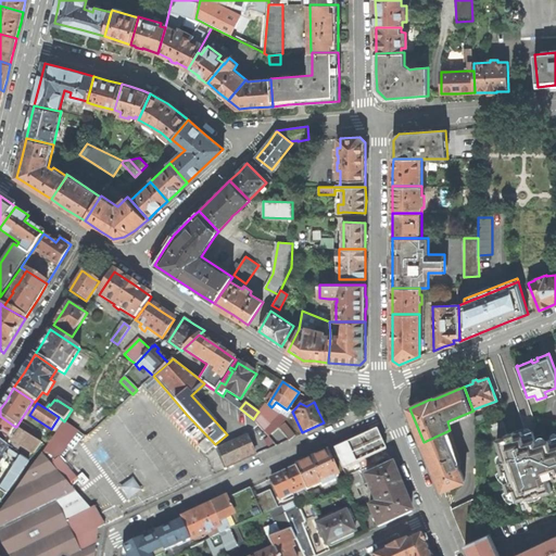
[(273,430),(257,413),(253,419),(267,434),(273,430)]
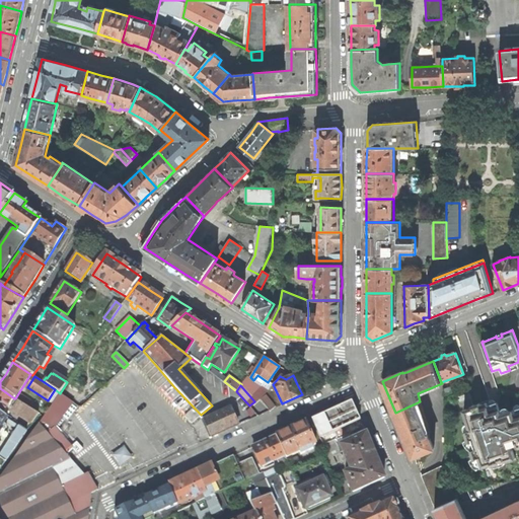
[(451,387),(443,390),(444,396),(453,392),(451,387)]
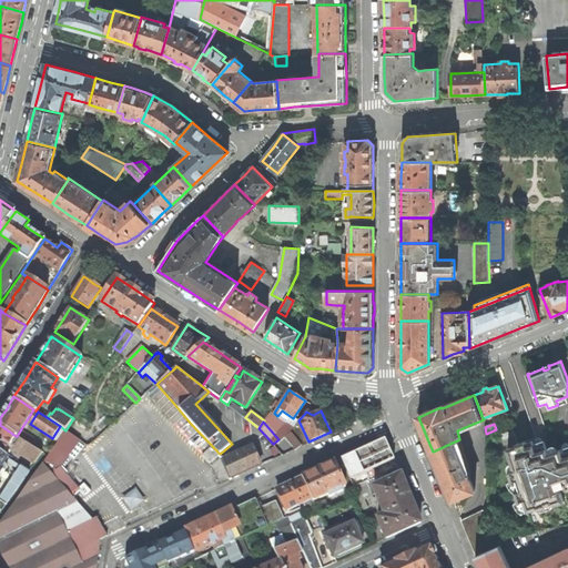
[(0,452),(3,454),(9,445),(10,446),(16,436),(0,425),(0,452)]
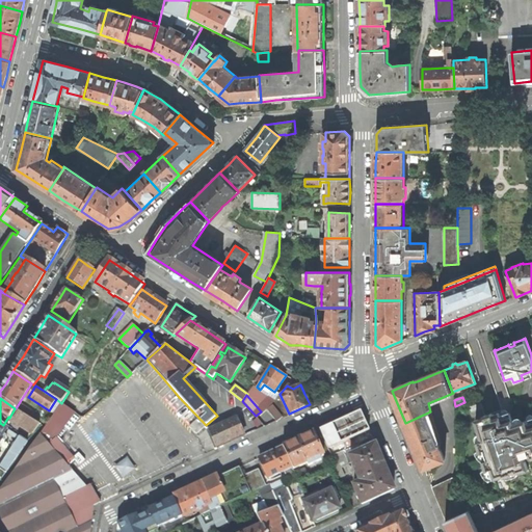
[(481,401),(469,405),(471,411),(469,413),(472,422),(476,421),(483,441),(478,443),(486,470),(491,469),(495,479),(504,476),(505,477),(512,475),(512,474),(517,472),(517,473),(529,470),(524,454),(527,453),(528,456),(531,454),(531,415),(530,415),(529,416),(528,416),(528,417),(528,418),(528,419),(528,420),(514,424),(510,413),(508,413),(508,411),(508,410),(506,409),(505,409),(504,409),(503,410),(503,411),(502,409),(501,410),(485,416),(481,401)]
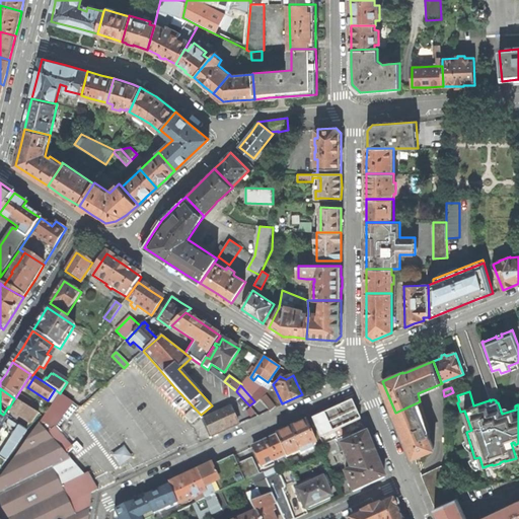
[(19,393),(15,398),(26,405),(30,400),(19,393)]
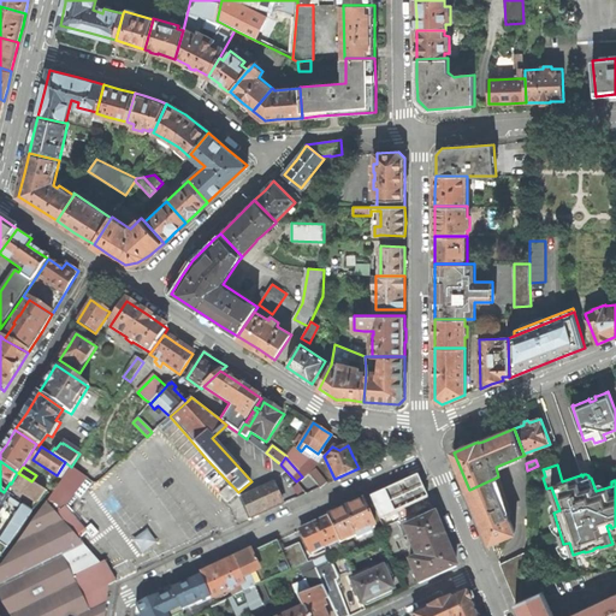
[(71,467),(46,503),(83,544),(84,543),(78,537),(84,531),(64,507),(87,477),(71,467)]
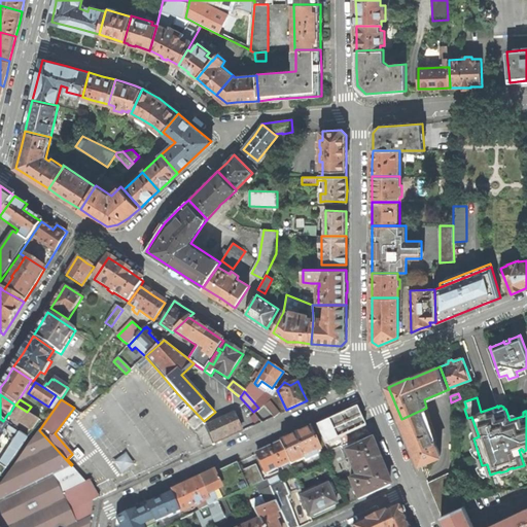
[(271,401),(265,406),(274,417),(280,413),(271,401)]
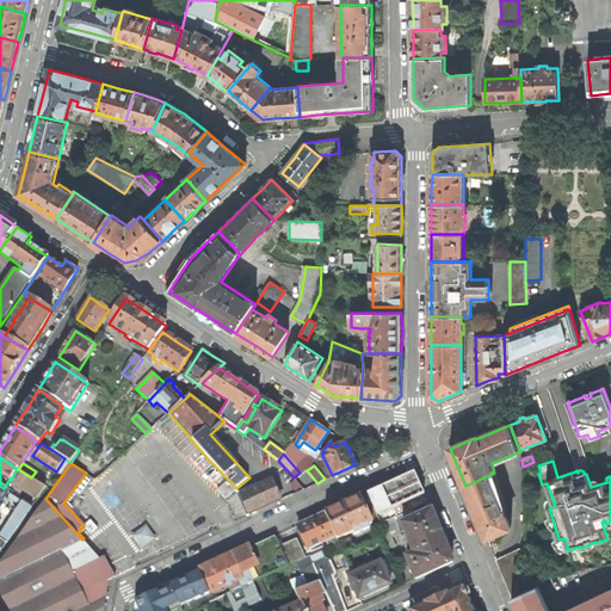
[(38,498),(45,487),(31,477),(22,471),(14,482),(38,498)]
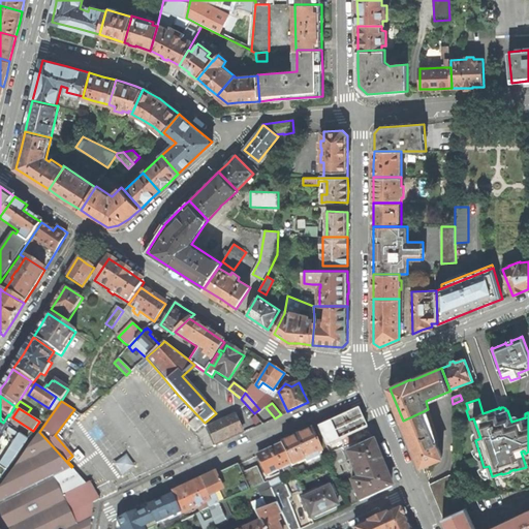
[(317,428),(327,446),(367,428),(359,408),(339,417),(317,428)]
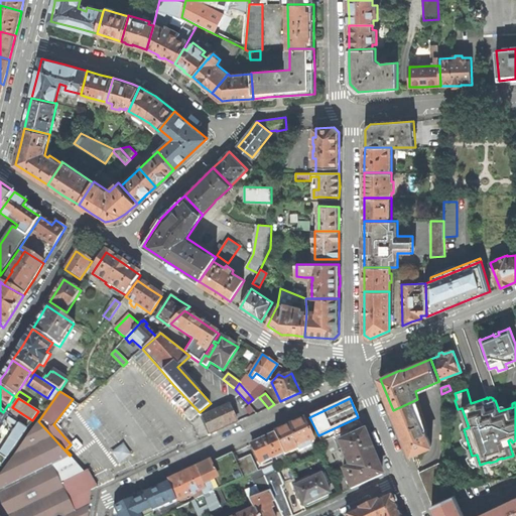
[(411,455),(431,445),(424,430),(427,429),(417,399),(393,410),(411,455)]
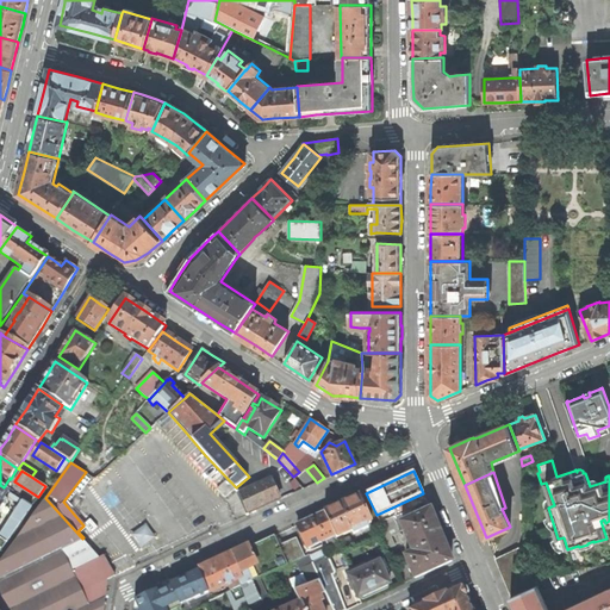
[(266,505),(280,499),(271,480),(241,493),(249,512),(266,505)]
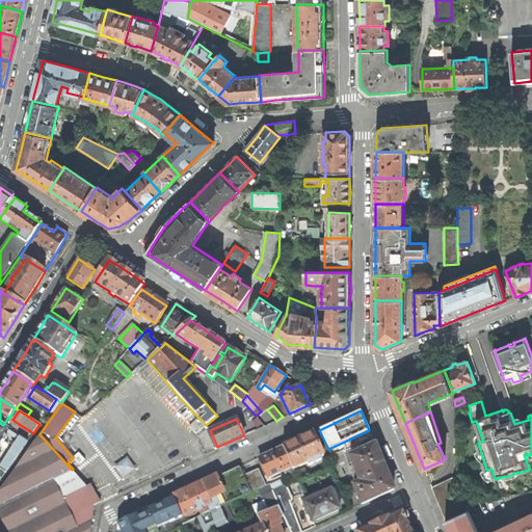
[(297,441),(283,447),(293,470),(307,463),(308,466),(321,460),(320,457),(323,455),(314,432),(297,441)]
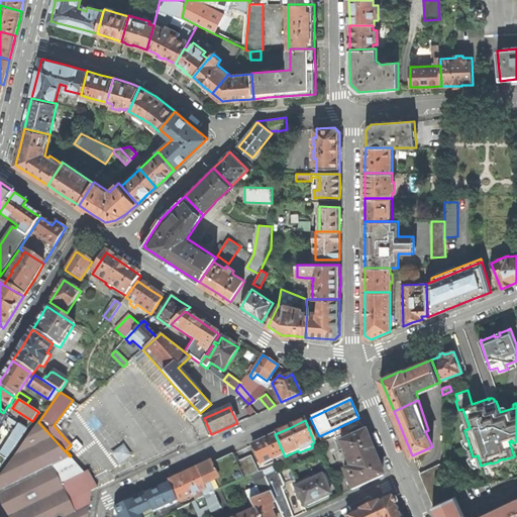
[(0,476),(0,516),(88,516),(91,492),(97,489),(92,477),(88,471),(85,474),(70,456),(38,422),(0,476)]
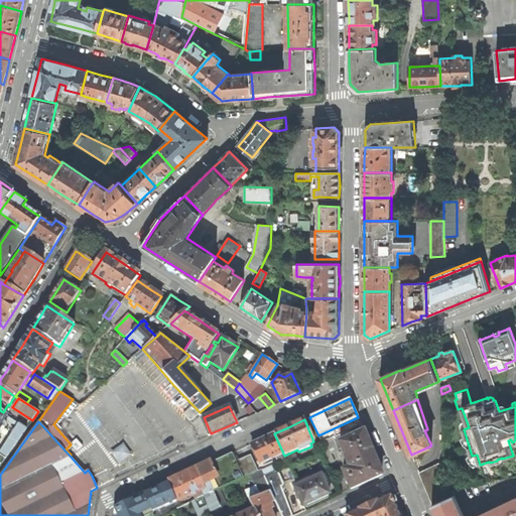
[(19,423),(0,453),(0,455),(5,459),(26,428),(19,423)]
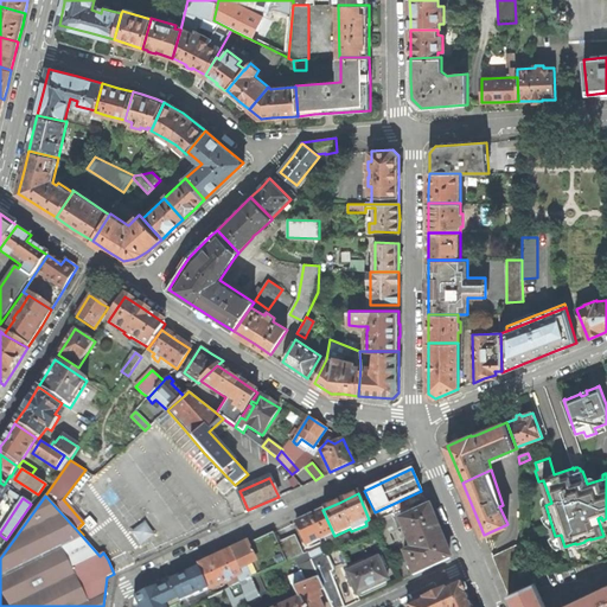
[(433,567),(449,558),(442,540),(428,509),(416,513),(413,505),(393,513),(378,521),(383,530),(378,531),(385,545),(394,542),(389,532),(406,525),(417,553),(406,558),(413,576),(433,567)]
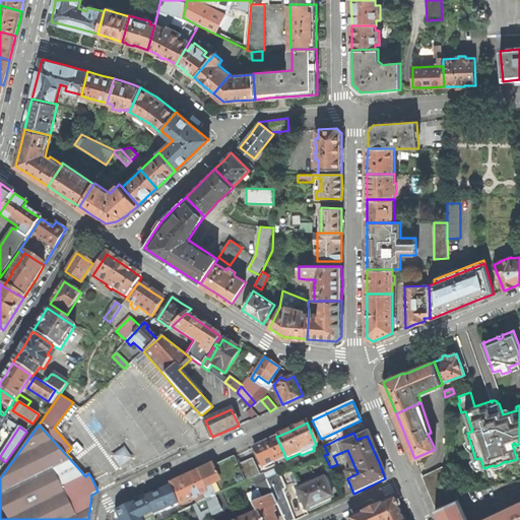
[(265,442),(253,448),(263,467),(277,460),(280,466),(288,462),(286,459),(276,437),(265,442)]
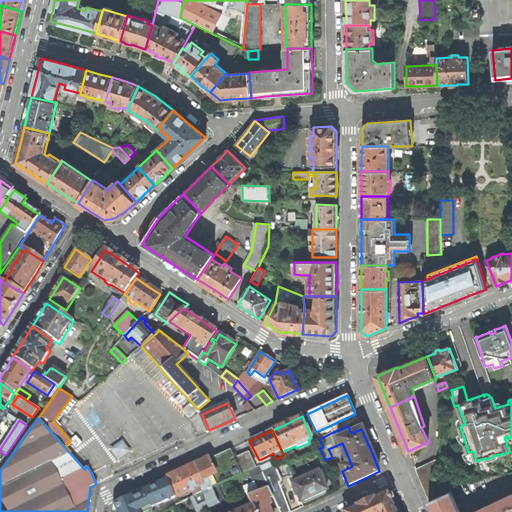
[(180,473),(167,479),(176,497),(177,500),(202,488),(203,492),(212,488),(217,486),(242,474),(234,458),(230,449),(205,461),(180,473)]
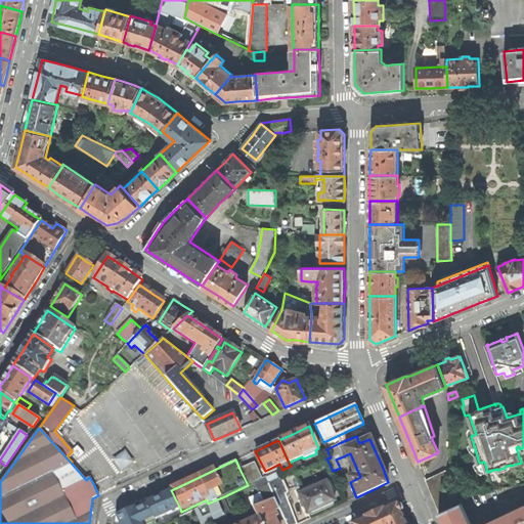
[(254,462),(239,469),(248,485),(254,482),(262,479),(254,462)]
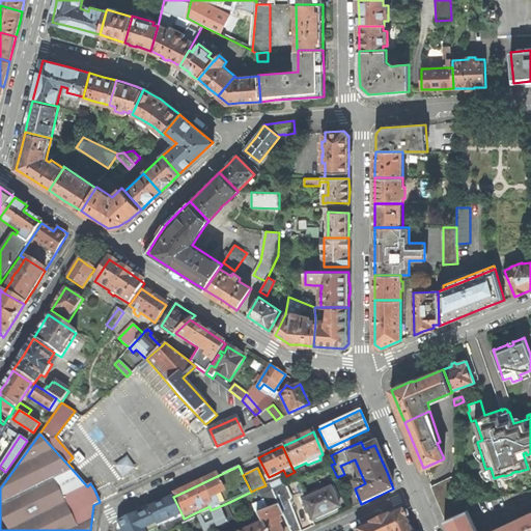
[(298,479),(308,475),(304,468),(295,472),(298,479)]
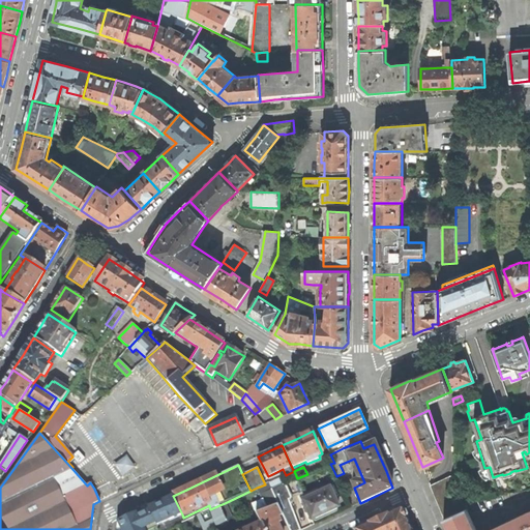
[(431,486),(445,520),(458,513),(458,506),(455,507),(447,487),(457,483),(455,473),(431,486)]
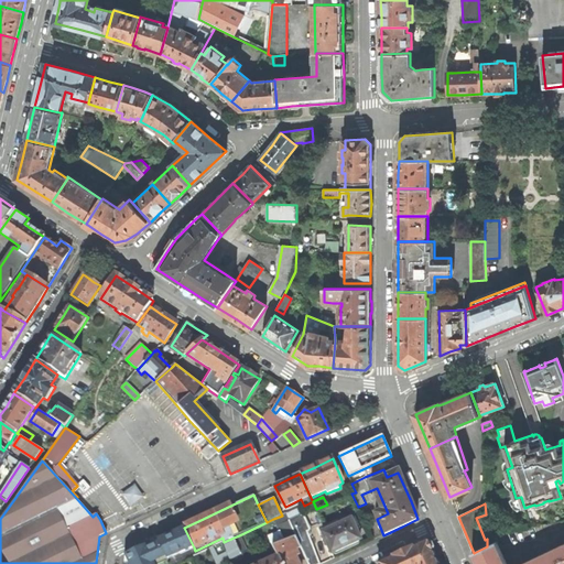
[(297,508),(285,513),(289,521),(301,516),(297,508)]
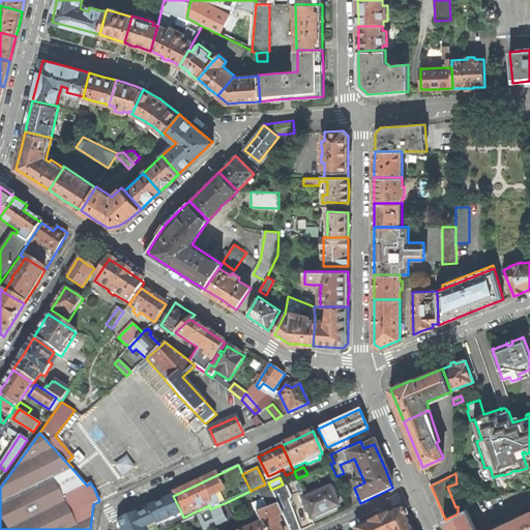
[(280,529),(274,518),(283,514),(277,503),(271,490),(268,482),(265,484),(257,488),(263,499),(267,508),(256,513),(260,524),(246,529),(280,529)]
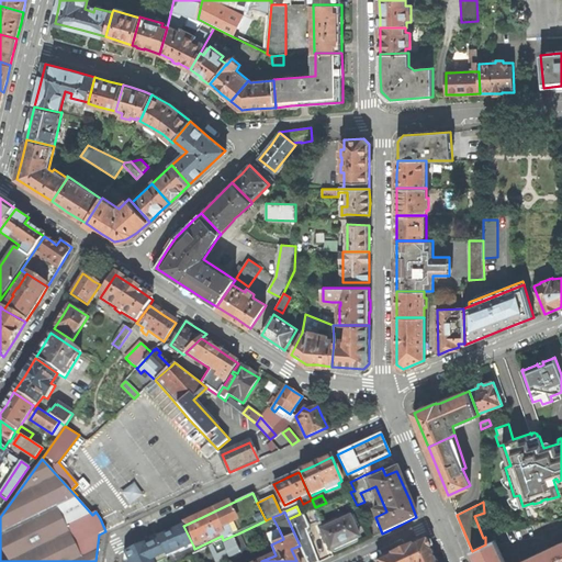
[(318,561),(305,530),(307,529),(307,528),(308,527),(302,515),(302,514),(301,514),(300,514),(288,519),(294,534),(300,546),(306,561),(318,561)]
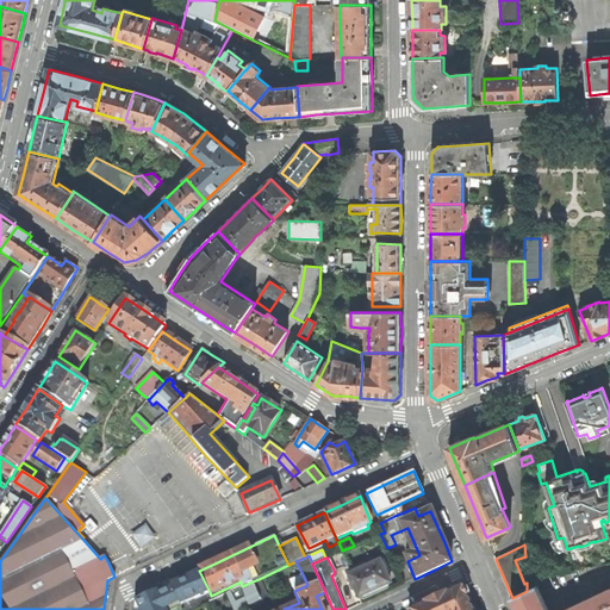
[(385,573),(390,572),(384,560),(348,577),(359,598),(369,593),(390,584),(385,573)]
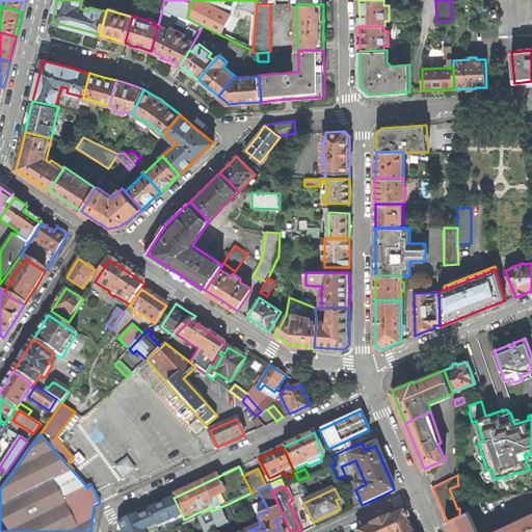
[(117,523),(121,531),(149,531),(183,516),(174,498),(164,502),(117,523)]
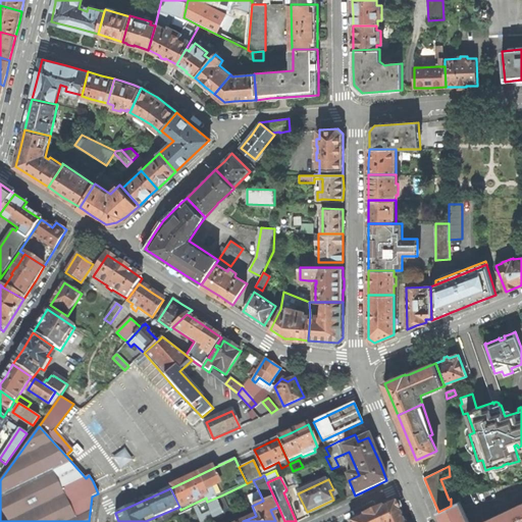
[(248,497),(252,506),(263,501),(259,491),(248,497)]
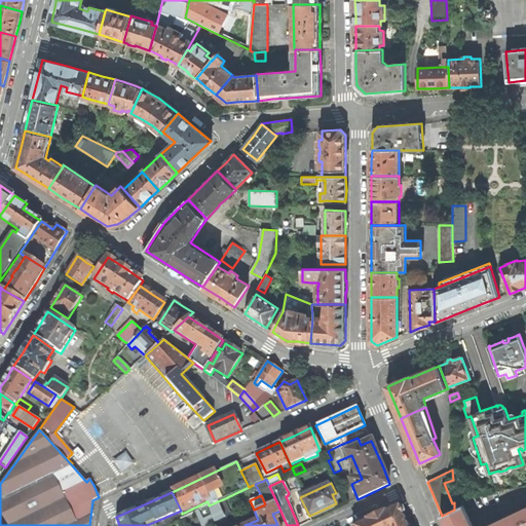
[(227,509),(223,499),(218,501),(223,511),(227,509)]
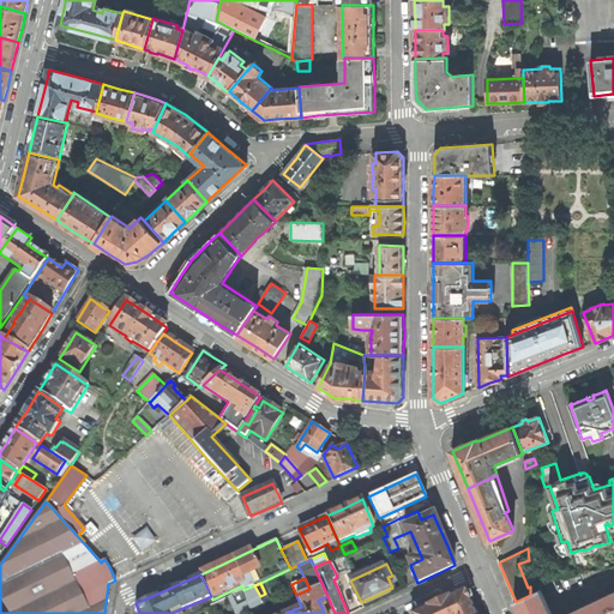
[(260,596),(254,585),(244,590),(227,597),(234,613),(236,613),(263,602),(260,596)]
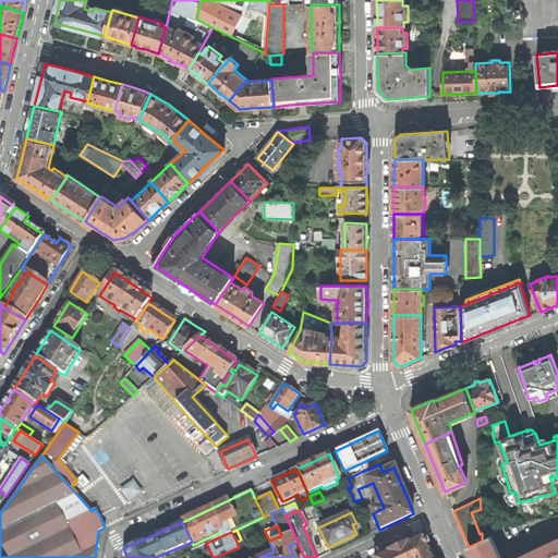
[(375,557),(431,557),(423,536),(396,548),(375,557)]
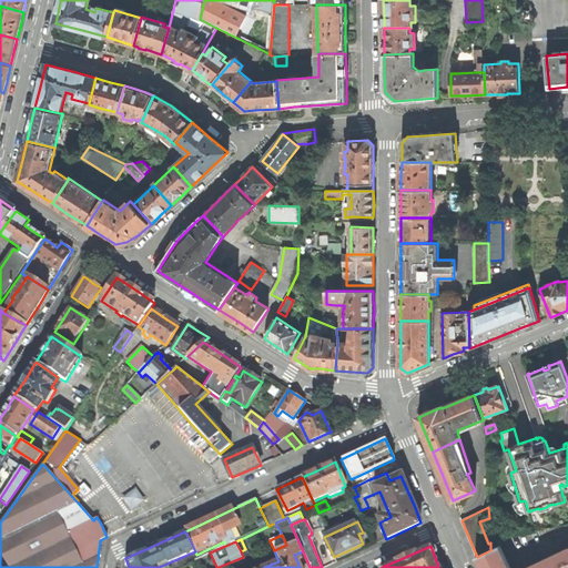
[(537,567),(535,564),(526,567),(509,567),(500,546),(490,550),(477,557),(482,567),(537,567)]
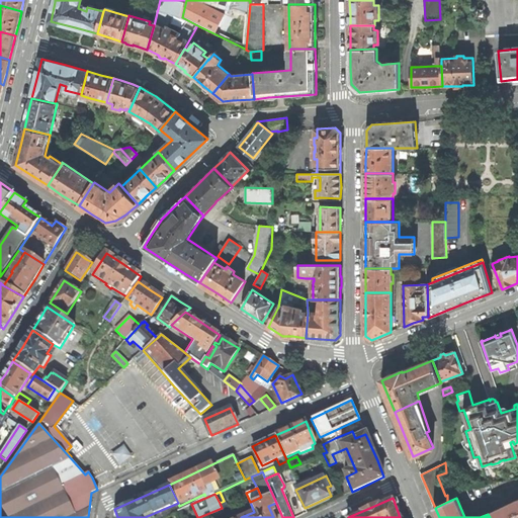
[(517,517),(517,500),(488,514),(490,517),(517,517)]
